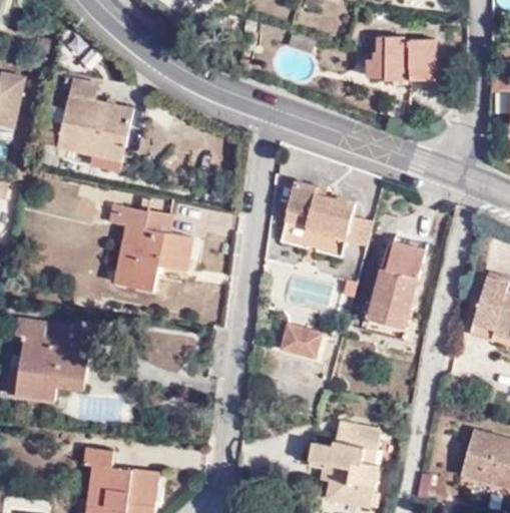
[(424,72),(438,72),(437,39),(412,39),(403,39),(403,36),(378,37),(378,51),(374,51),(374,58),(366,59),(366,77),(386,78),(386,80),(424,79),(424,72)]
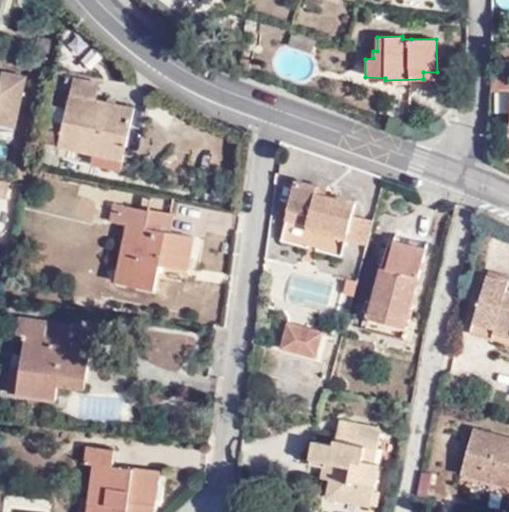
[(0,126),(14,129),(26,75),(1,70),(0,76),(0,126)]
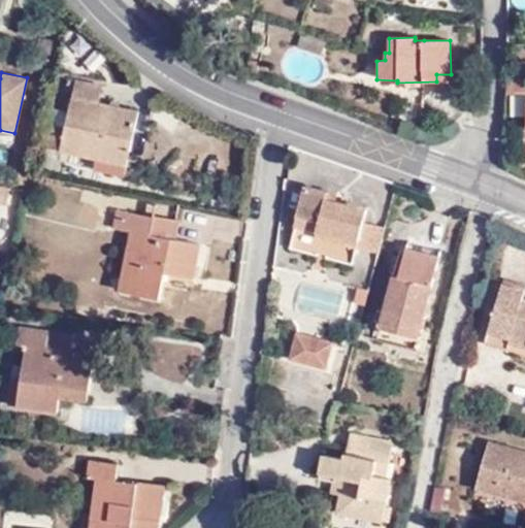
[(524,77),(506,78),(505,95),(524,94),(524,77)]
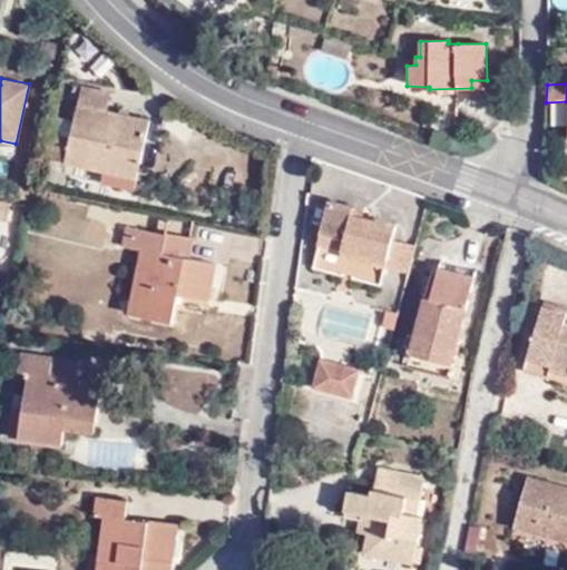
[(103,166),(138,173),(148,119),(105,111),(109,92),(78,87),(68,139),(55,136),(50,160),(101,170),(103,166)]
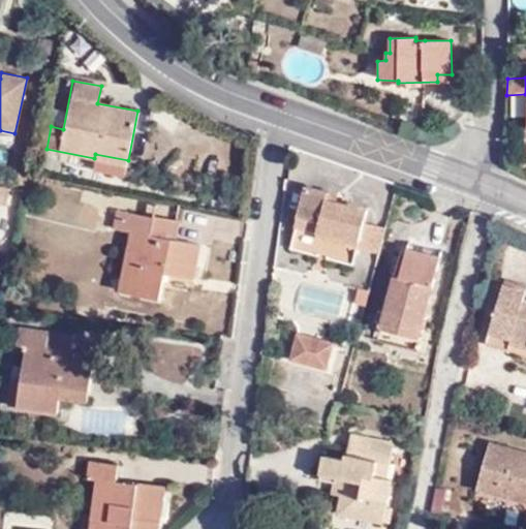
[(125,176),(128,160),(95,154),(94,158),(92,168),(125,176)]
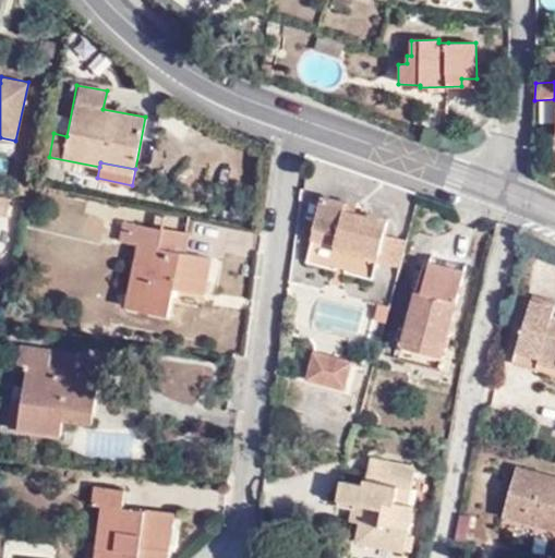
[(0,214),(5,215),(9,198),(0,196),(0,214)]
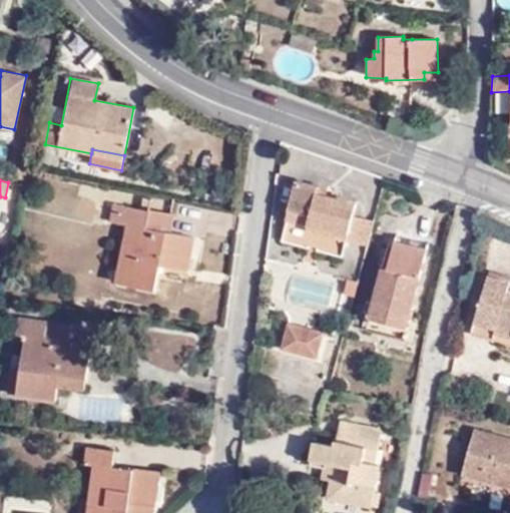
[(346,234),(351,216),(355,201),(337,197),(337,199),(317,195),(313,194),(315,186),(293,181),(284,217),(346,234)]
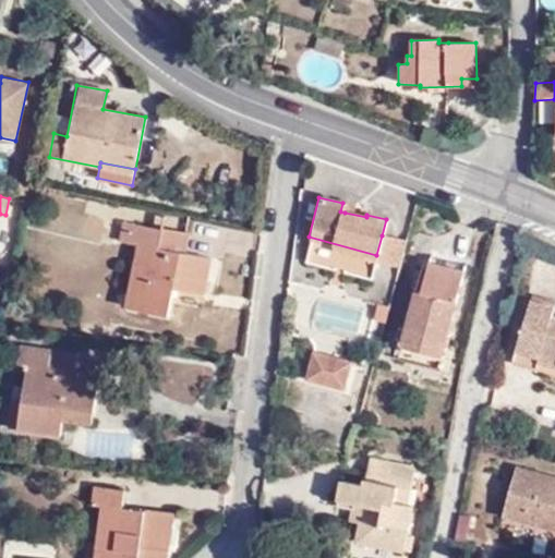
[(158,246),(161,230),(122,222),(119,242),(136,245),(124,307),(166,316),(171,288),(202,294),(209,257),(183,252),(158,246)]
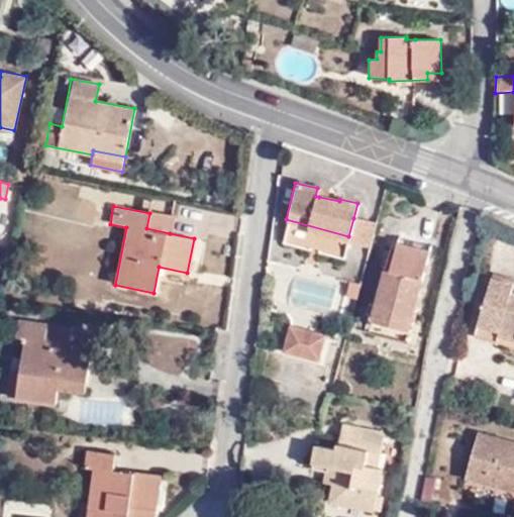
[(174,217),(149,213),(146,228),(170,233),(174,217)]
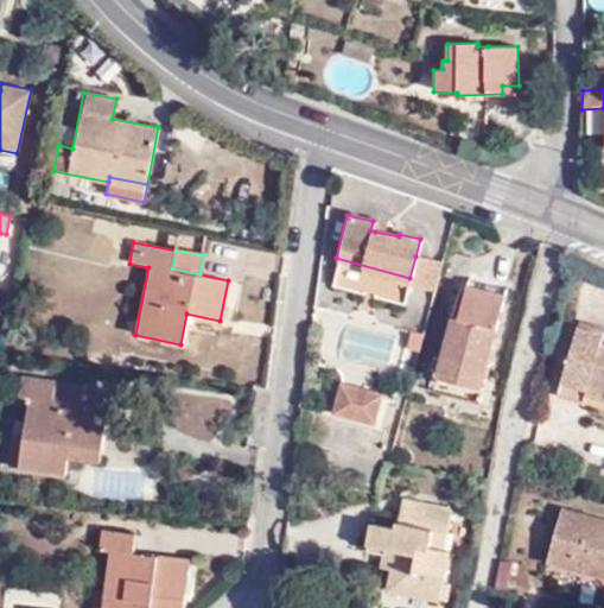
[(432,291),(439,263),(415,257),(409,278),(408,285),(432,291)]
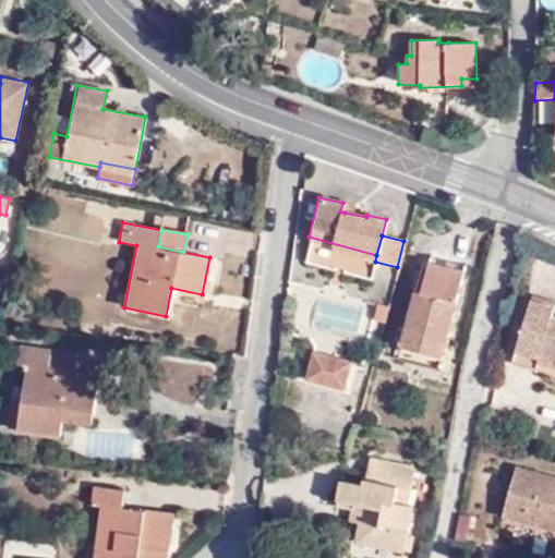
[(427,262),(426,267),(462,276),(463,270),(427,262)]
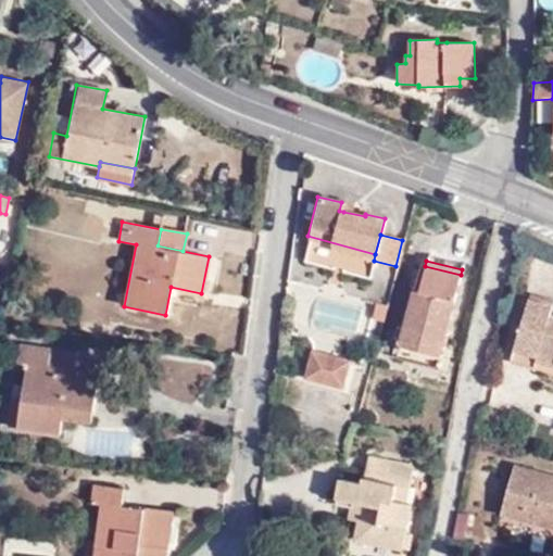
[(461,275),(425,266),(418,291),(412,289),(397,344),(432,354),(438,333),(444,335),(461,275)]
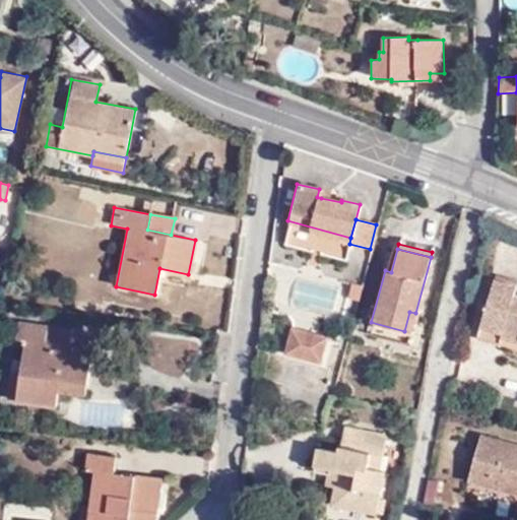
[(516,300),(512,299),(515,286),(492,279),(478,326),(475,338),(498,344),(499,339),(501,334),(516,338),(516,300)]
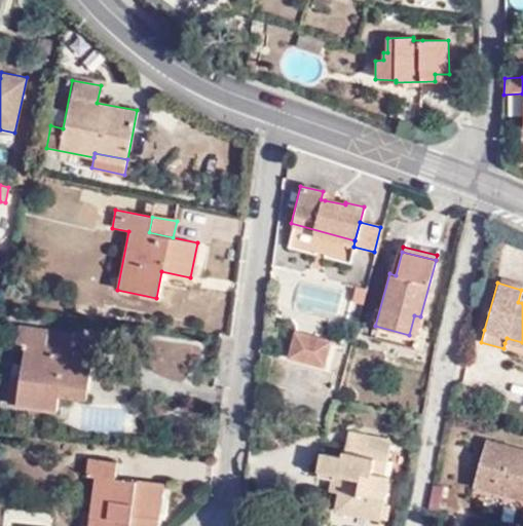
[(350,301),(361,304),(364,290),(355,287),(350,301)]
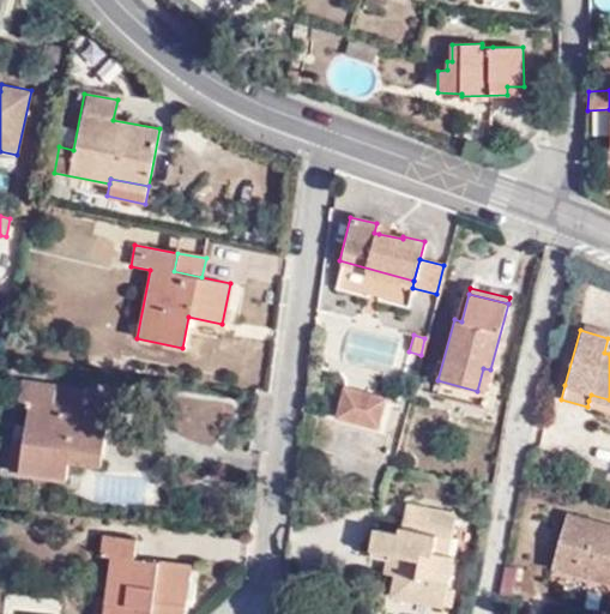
[(70,450),(101,455),(107,414),(82,409),(50,404),(54,385),(20,379),(17,401),(28,403),(24,426),(13,425),(6,471),(65,480),(67,462),(70,450)]
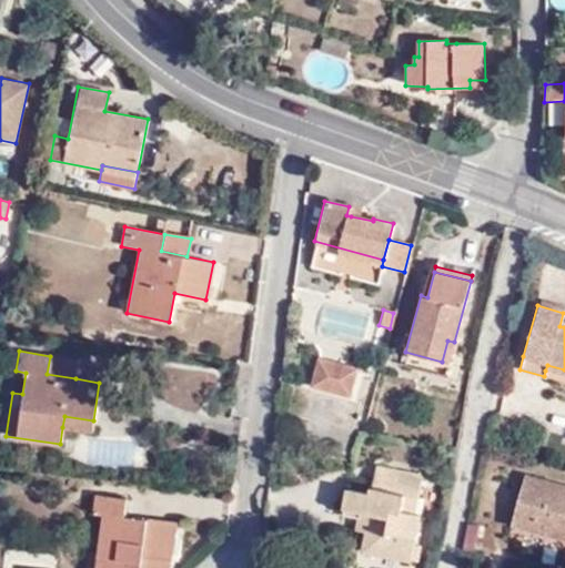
[(47,374),(76,378),(78,361),(50,356),(47,374)]
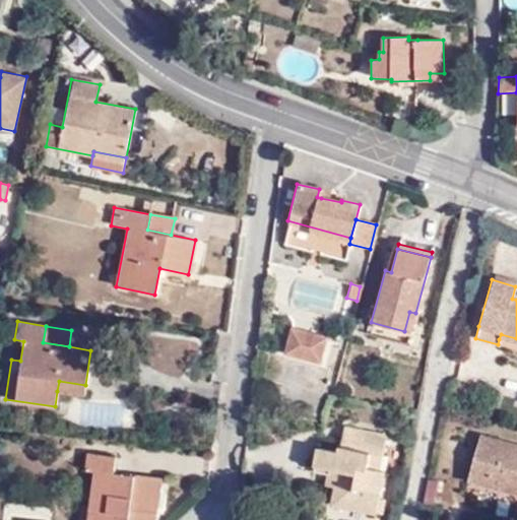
[(325,337),(291,329),(285,353),(319,362),(325,337)]
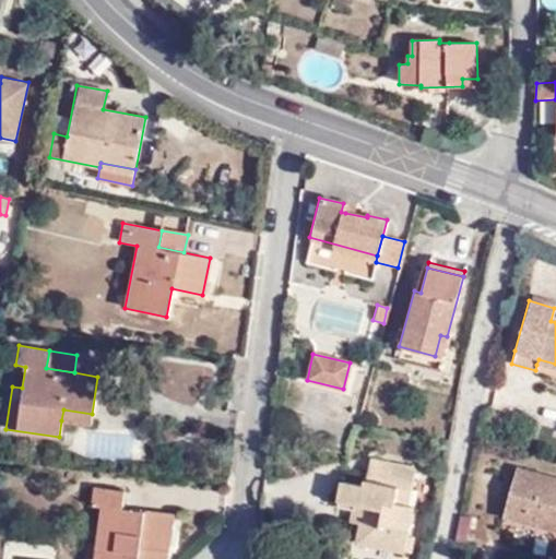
[(555,370),(555,364),(539,359),(536,365),(555,370)]
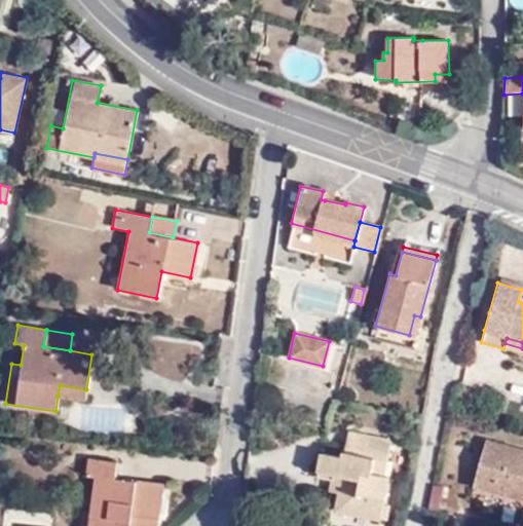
[(84,400),(86,389),(60,385),(58,396),(84,400)]
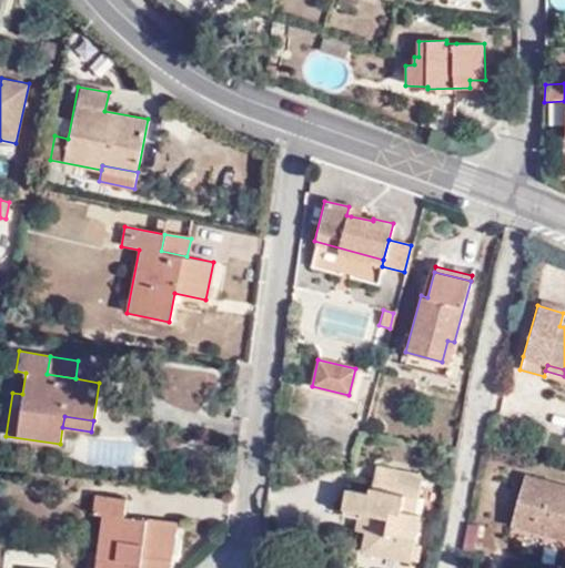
[(333,455),(344,458),(347,445),(338,442),(333,455)]
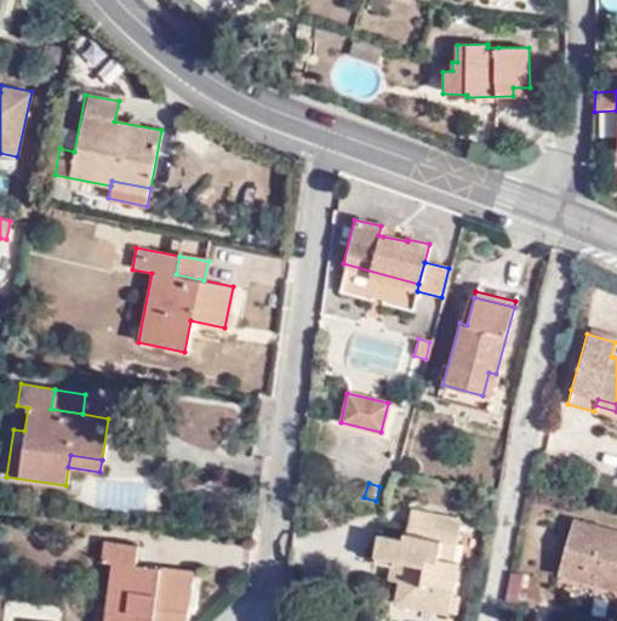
[(438,539),(455,542),(460,519),(409,511),(404,540),(378,535),(373,558),(388,559),(400,562),(396,582),(393,604),(447,614),(456,562),(452,560),(434,557),(438,539)]
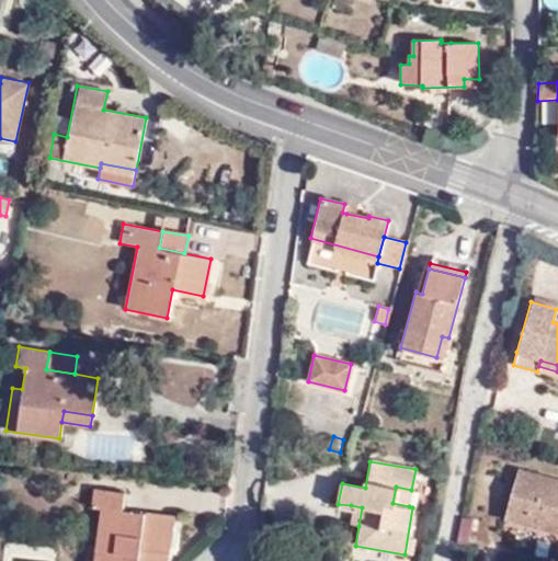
[(557,480),(517,469),(502,521),(557,536),(557,480)]
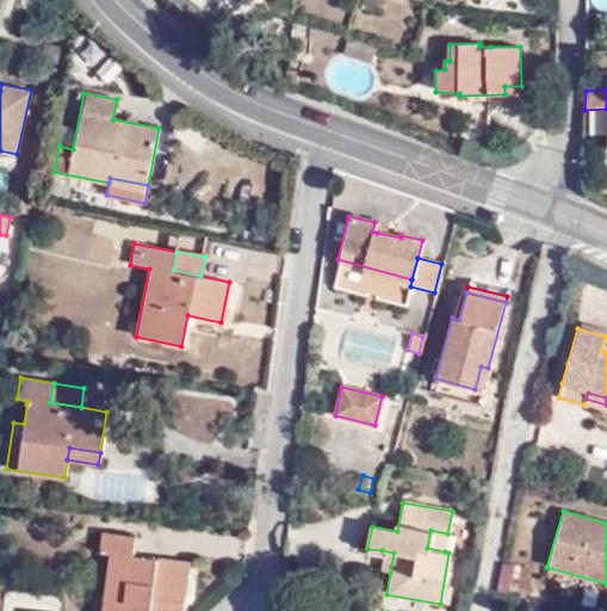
[(445,551),(447,534),(431,530),(427,548),(445,551)]
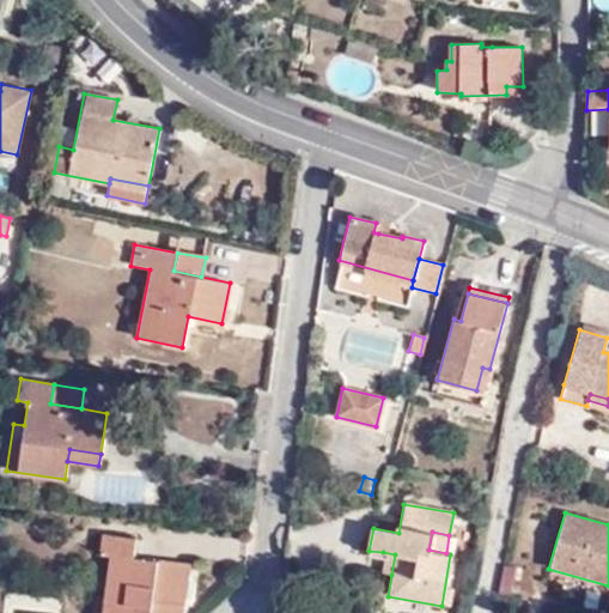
[(103,598),(101,612),(184,612),(192,563),(132,556),(134,538),(101,533),(97,554),(108,557),(103,598)]
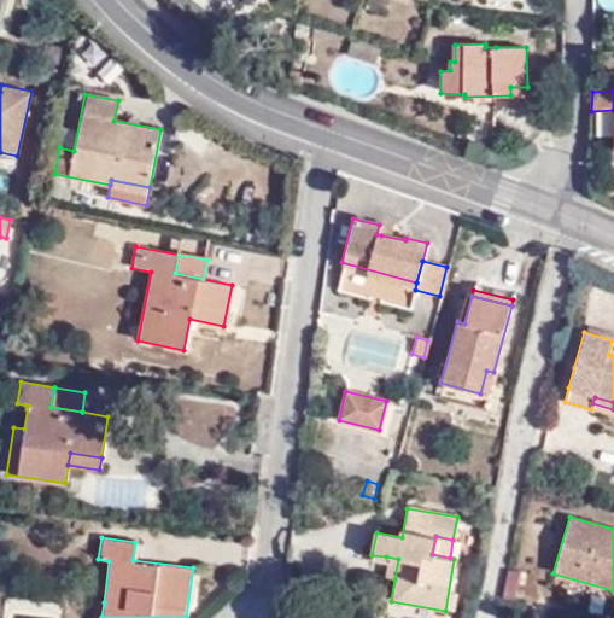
[(398,559),(386,557),(382,577),(395,579),(398,559)]
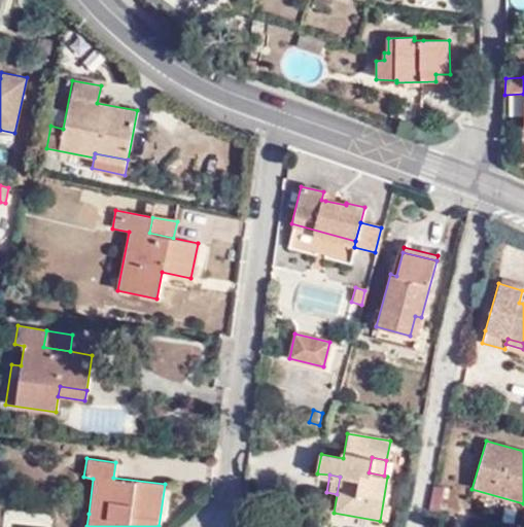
[(77,526),(86,526),(89,514),(80,512),(77,526)]
